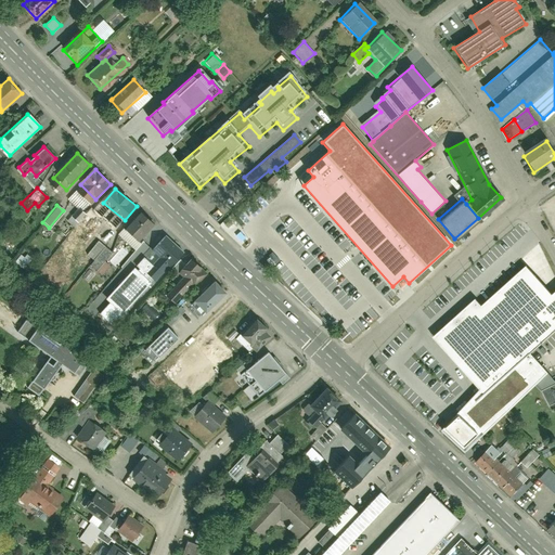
[(76,223),(84,215),(79,210),(71,219),(76,223)]
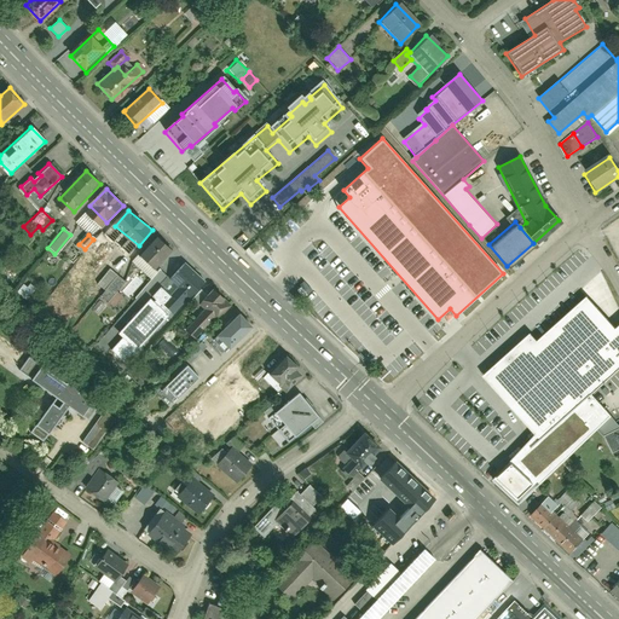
[(156,271),(172,252),(154,236),(138,255),(156,271)]
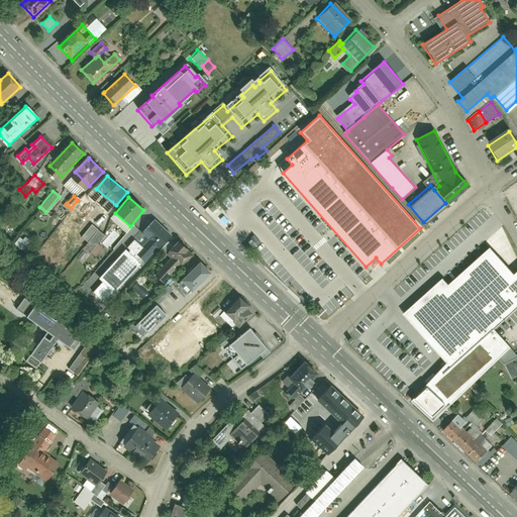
[(171,235),(153,219),(141,233),(147,238),(142,244),(135,251),(142,257),(146,262),(171,235)]
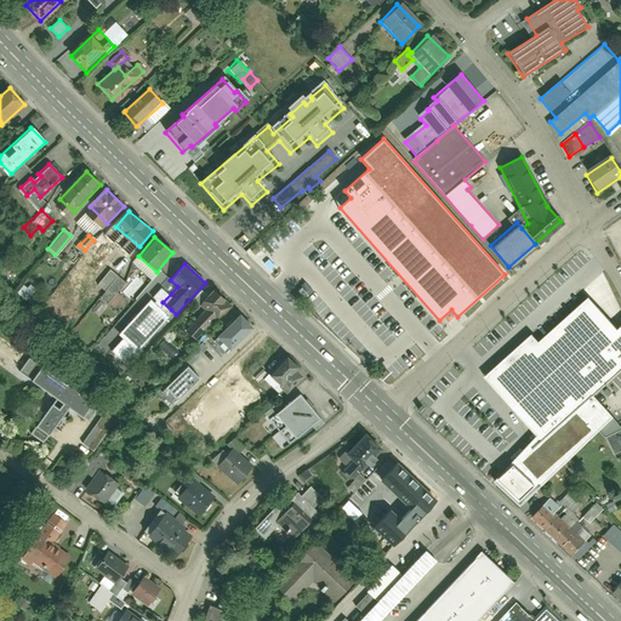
[(125,283),(110,271),(95,291),(109,302),(125,283)]
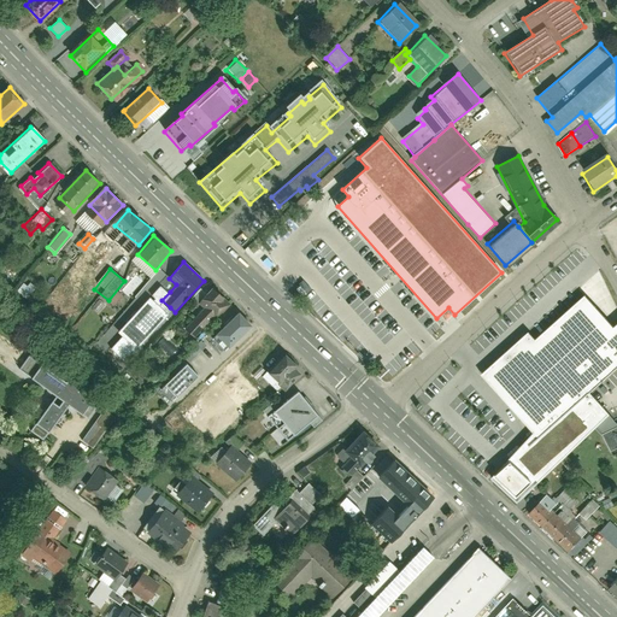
[(33,288),(23,281),(15,292),(25,299),(33,288)]
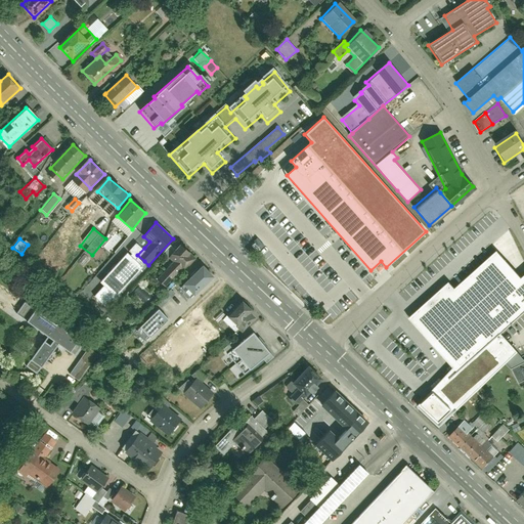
[(137,255),(144,248),(137,241),(101,278),(105,282),(96,294),(110,305),(121,293),(118,291),(144,261),(137,255)]
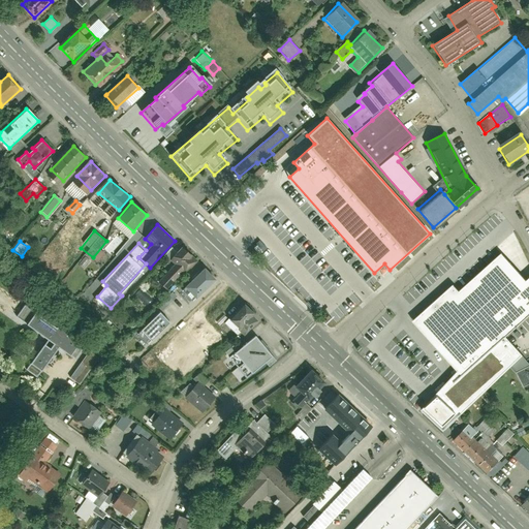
[(168,288),(194,261),(180,248),(170,258),(176,262),(159,280),(168,288)]
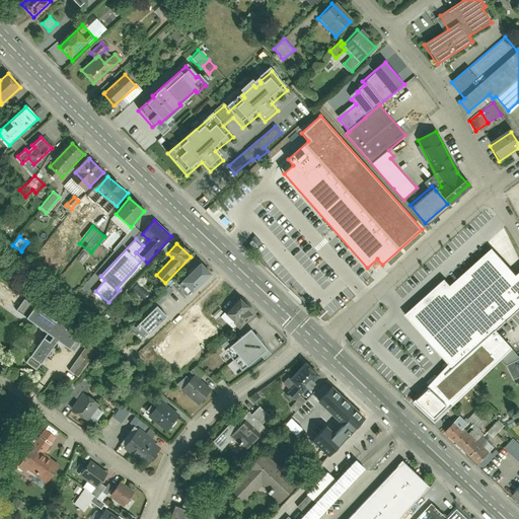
[(518,309),(518,273),(516,276),(492,248),(451,286),(445,280),(405,315),(449,364),(414,402),(436,423),(513,349),(496,330),(518,309)]
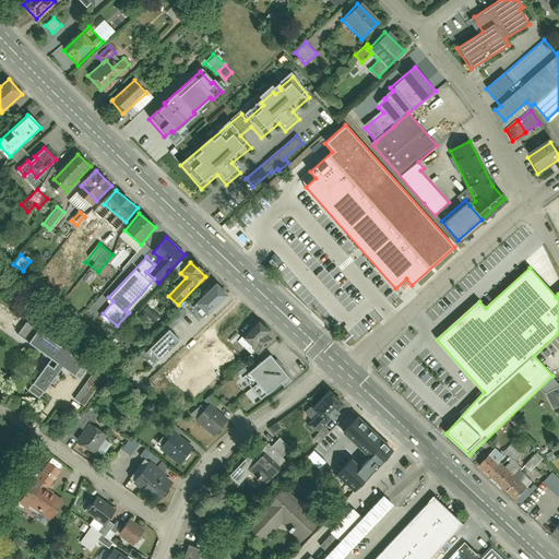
[(285,284),(301,298),(309,289),(293,275),(285,284)]
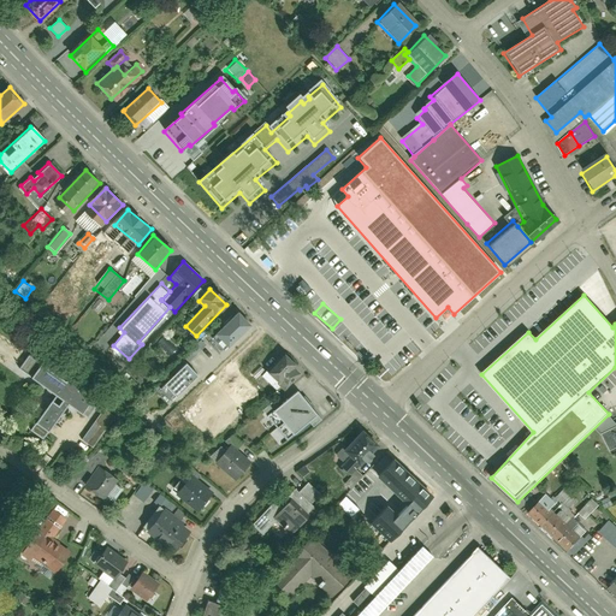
[(232,341),(252,323),(241,312),(221,330),(223,331),(217,337),(225,345),(231,339),(232,341)]
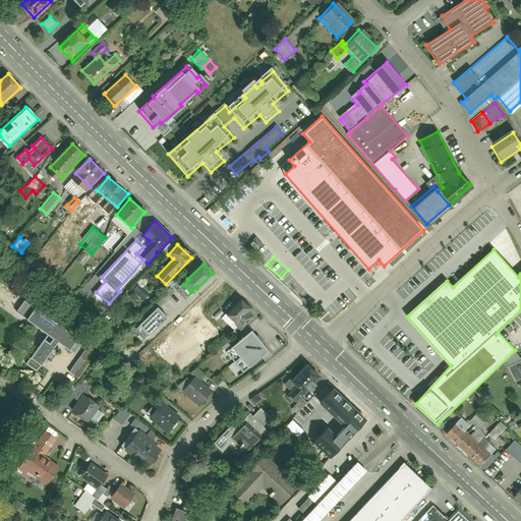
[(174,291),(170,287),(157,300),(161,304),(174,291)]
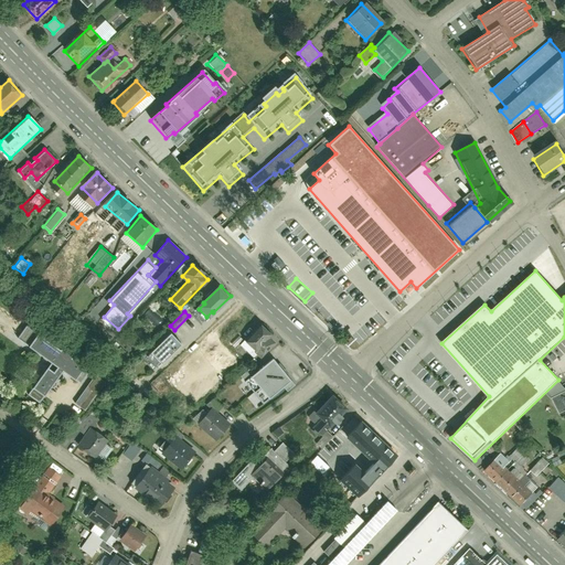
[(38,404),(61,371),(80,383),(87,372),(68,359),(71,355),(61,348),(59,351),(25,327),(18,338),(51,362),(27,396),(38,404)]
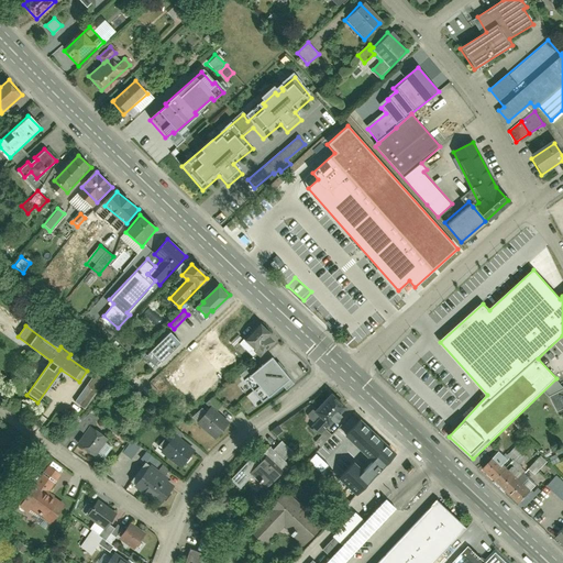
[(257,357),(275,342),(258,326),(242,341),(257,357)]
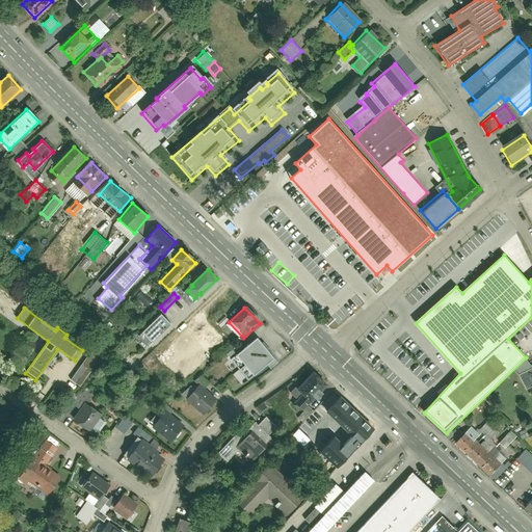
[(173,321),(163,311),(137,337),(148,346),(173,321)]
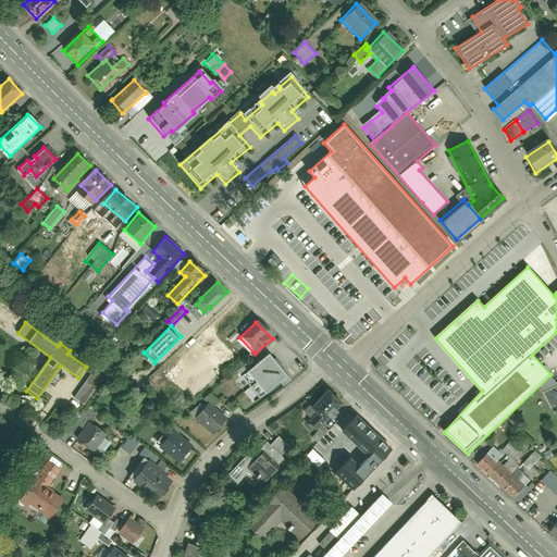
[(203,351),(213,362),(231,346),(221,335),(203,351)]
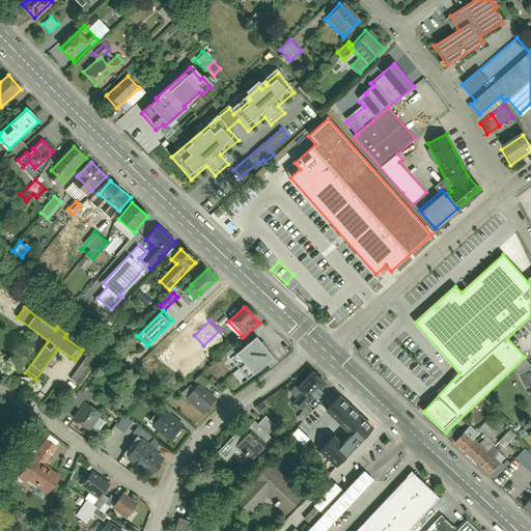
[(269,366),(276,360),(256,337),(235,354),(234,353),(229,357),(246,376),(251,372),(253,374),(267,363),(269,366)]
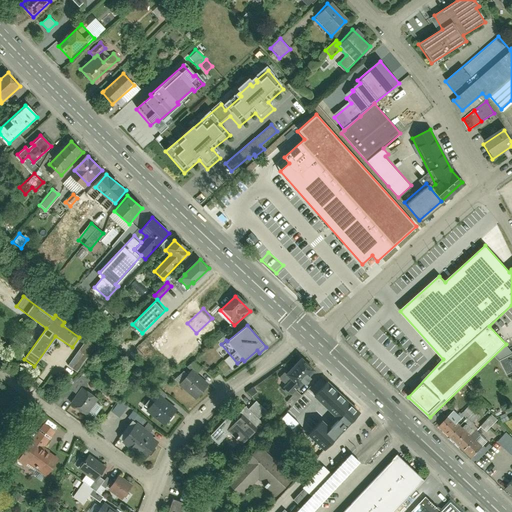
[(95,347),(86,341),(68,366),(77,372),(95,347)]
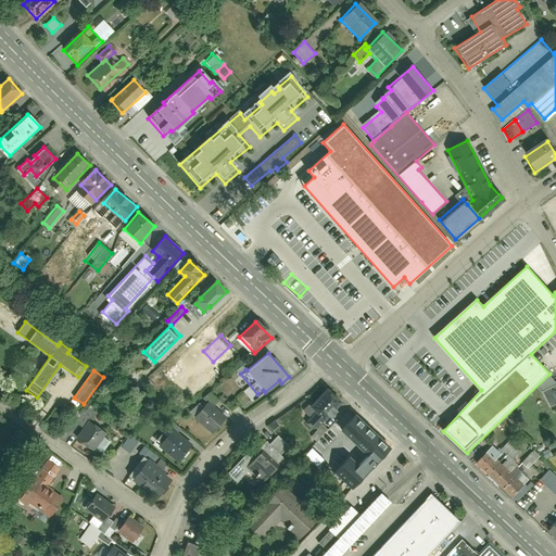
[(156,371),(147,380),(156,390),(165,382),(156,371)]
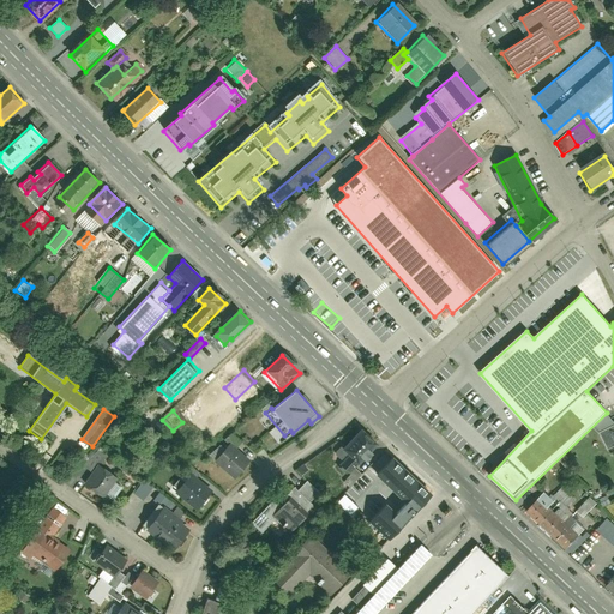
[(613,425),(600,433),(608,449),(613,445),(613,425)]
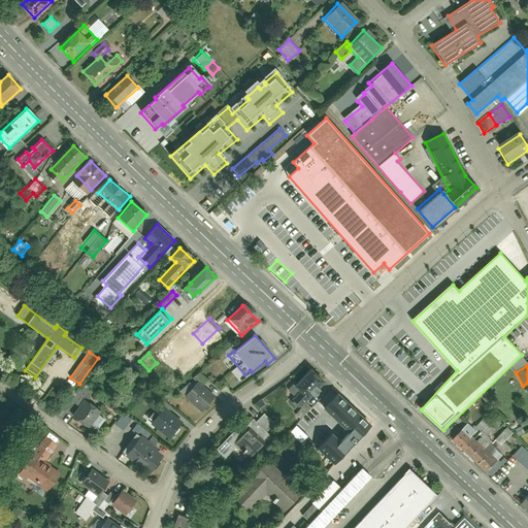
[(326,385),(307,368),(291,387),(309,403),(326,385)]
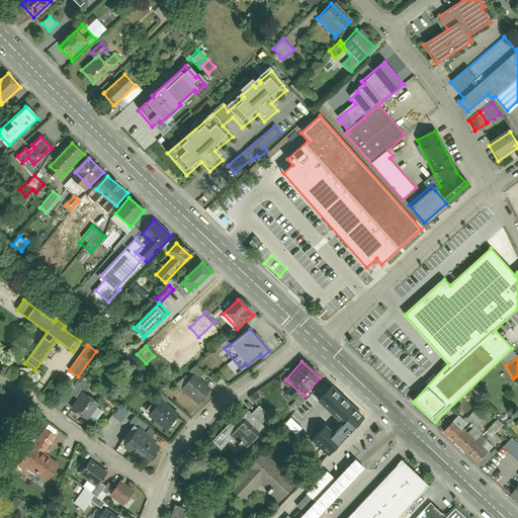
[(214,394),(195,376),(183,390),(202,408),(214,394)]
